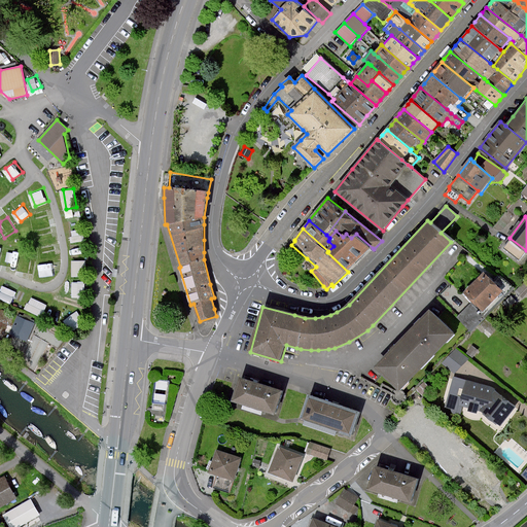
[(327,252),(348,272),(373,248),(356,234),(351,238),(346,234),(343,237),(336,231),(329,238),(328,241),(334,246),(328,251),(327,252)]
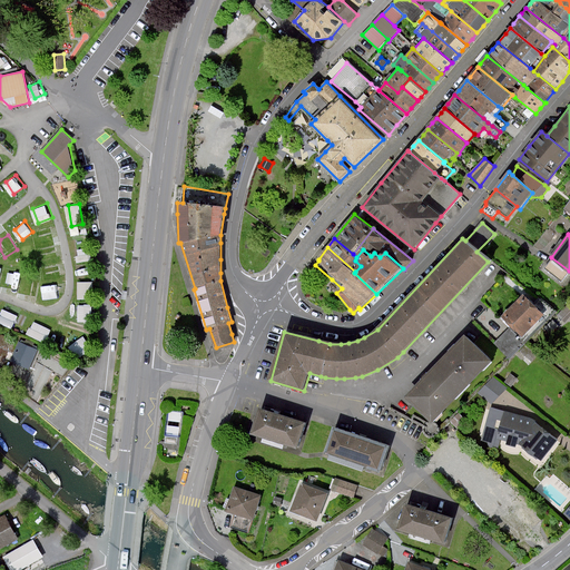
[(79,281),(80,296),(95,296),(94,279),(79,281)]
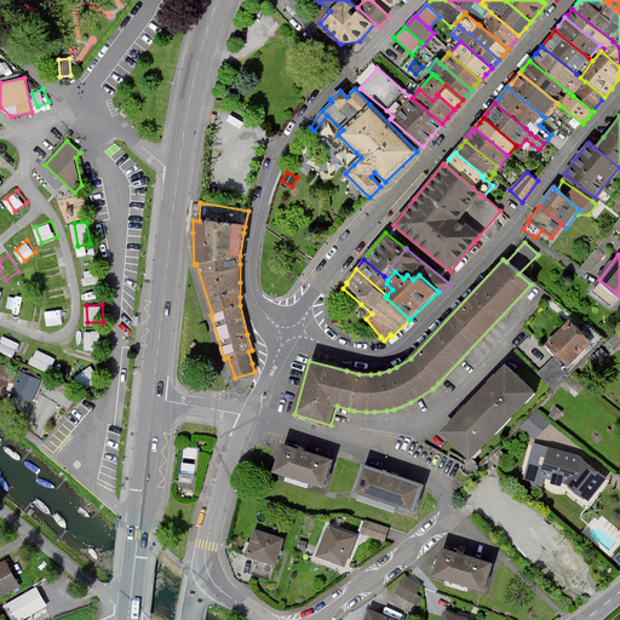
[(49,309),(49,321),(63,321),(64,309),(49,309)]
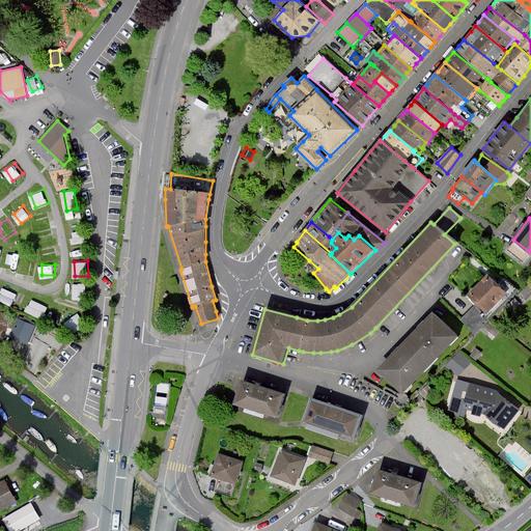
[(508,294),(488,273),(469,295),(487,313),(508,294)]
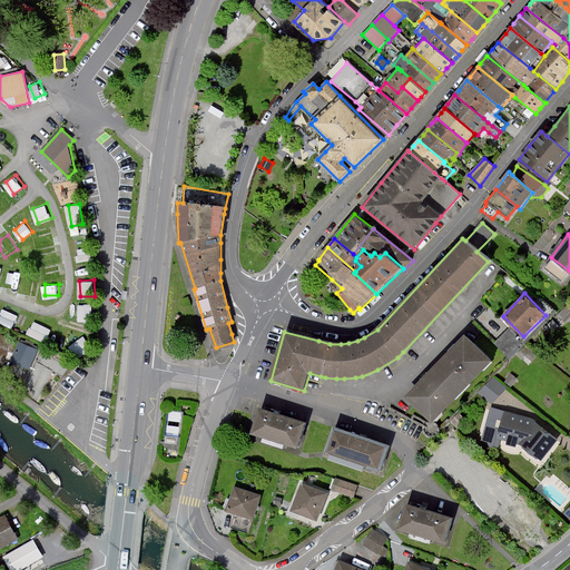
[(549,323),(558,331),(569,316),(569,302),(569,301),(549,323)]
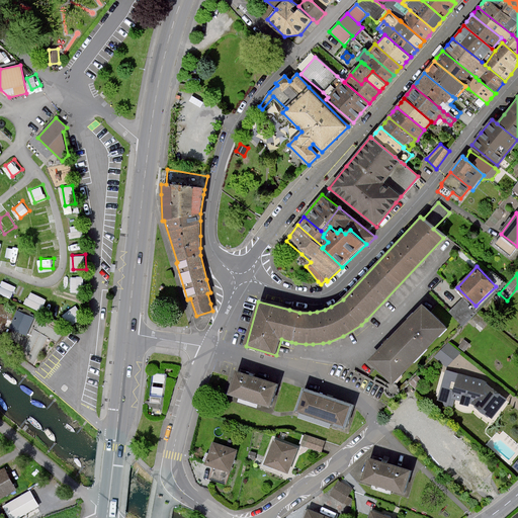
[(0,283),(0,290),(13,296),(18,284),(3,278),(0,283)]
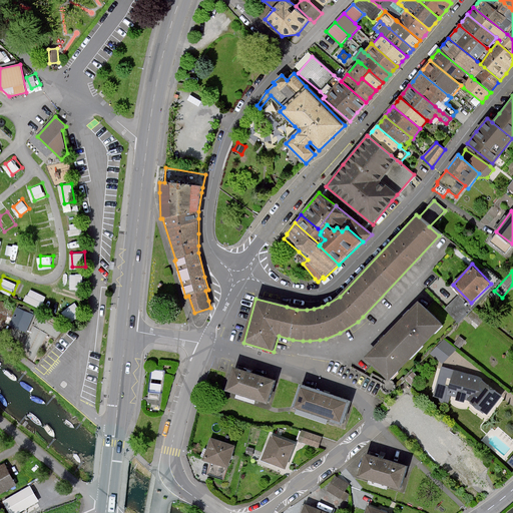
[(26,299),(42,306),(47,295),(32,288),(26,299)]
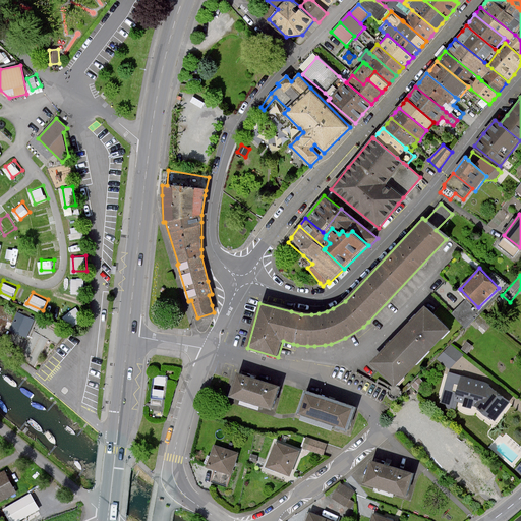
[(479,314),(465,300),(452,313),(466,328),(469,325),(479,314)]
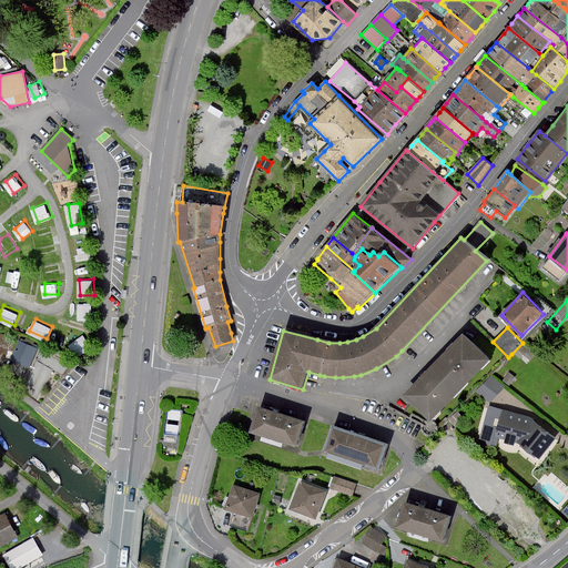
[(463,334),(404,395),(429,421),(489,359),(463,334)]
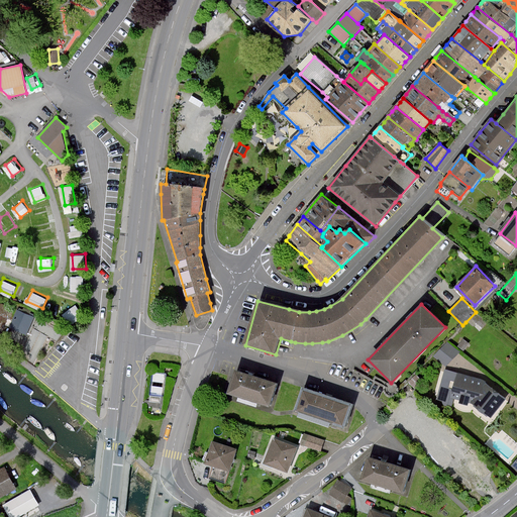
[(36,317),(18,310),(10,327),(28,335),(36,317)]
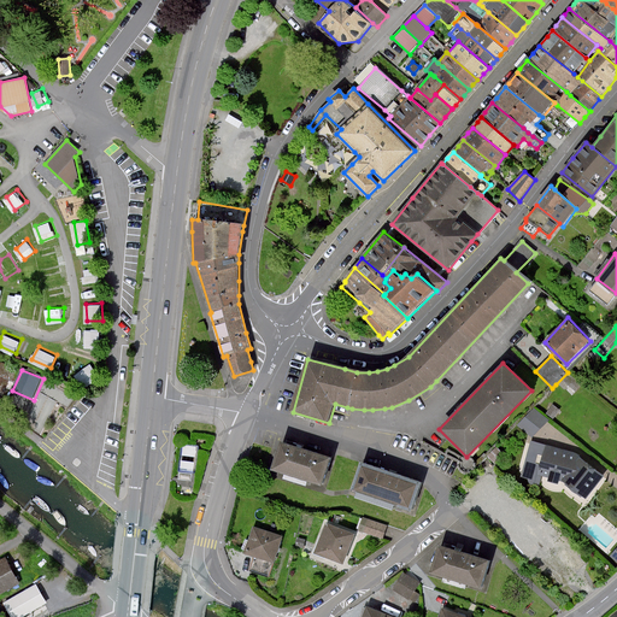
[(446,453),(423,441),(422,444),(459,463),(459,469),(465,475),(474,474),(476,469),(477,465),(519,425),(557,386),(556,385),(476,462),(472,458),(466,456),(463,457),(448,448),(446,453)]
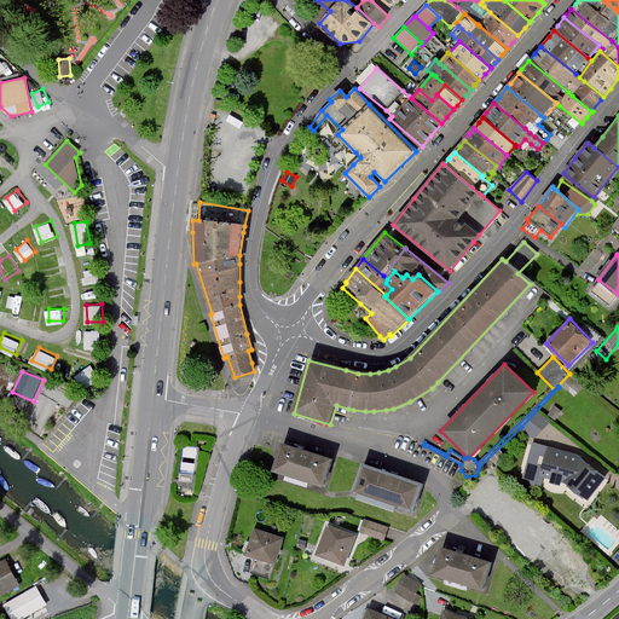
[(561,412),(555,408),(549,415),(555,420),(561,412)]
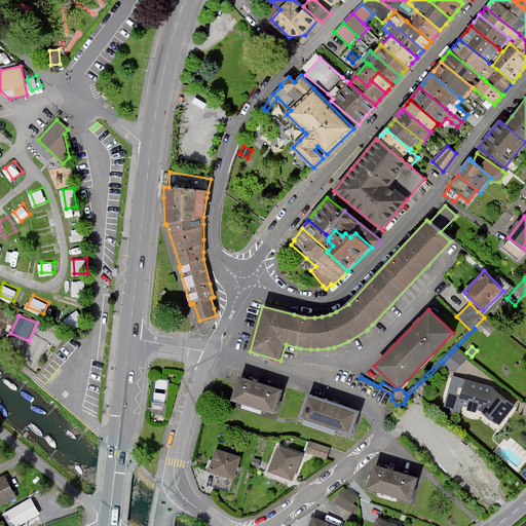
[(455,347),(443,363),(454,373),(467,358),(455,347)]
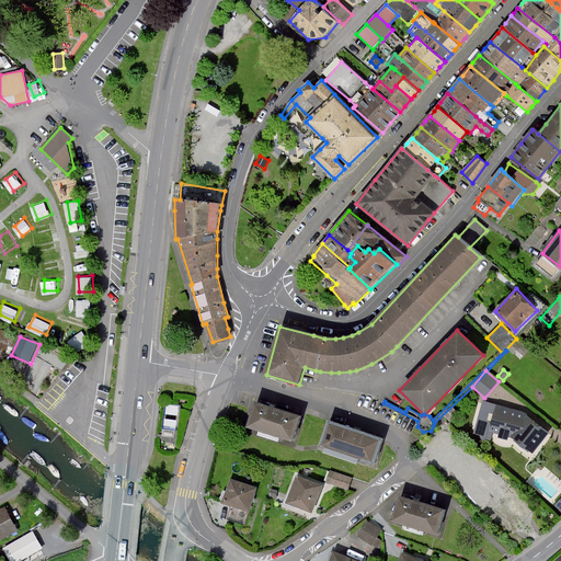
[(515,439),(533,454),(550,434),(525,412),(484,400),(474,433),(480,435),(484,442),(490,443),(493,431),(502,434),(501,437),(510,439),(508,437),(515,439)]
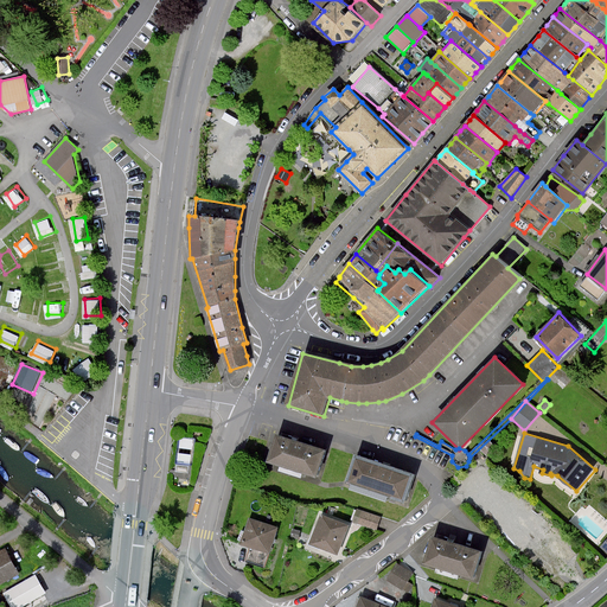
[(319,478),(328,451),(279,435),(269,462),(319,478)]
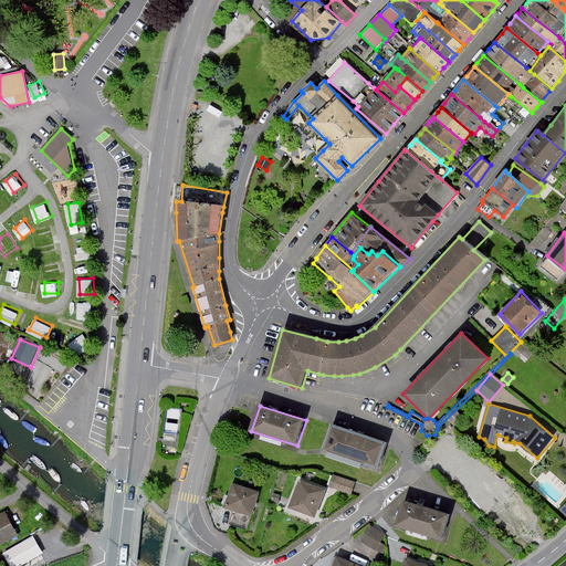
[(168,407),(166,431),(178,431),(179,407),(168,407)]
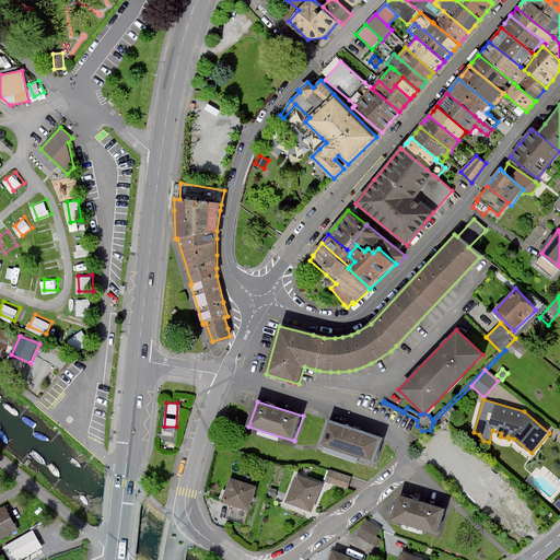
[(375,464),(383,438),(329,419),(321,443),(324,444),(322,448),(363,463),(364,461),(375,464)]
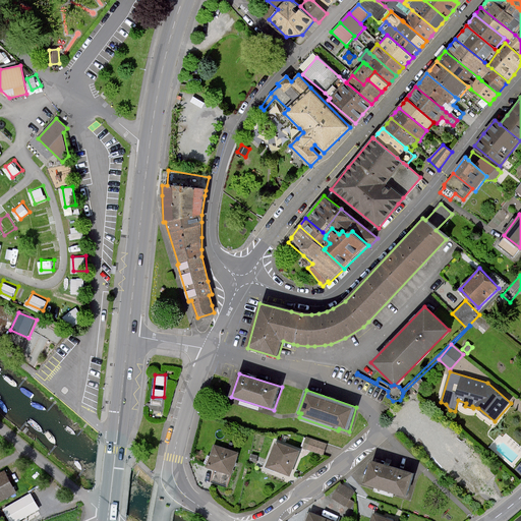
[(397,414),(388,424),(398,433),(407,424),(397,414)]
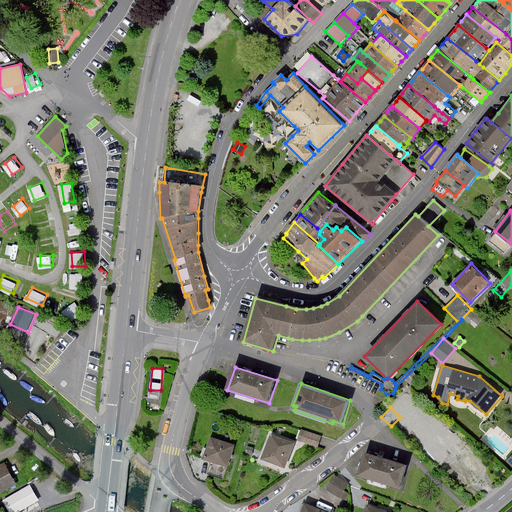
[(318,447),(321,436),(300,429),(296,440),(318,447)]
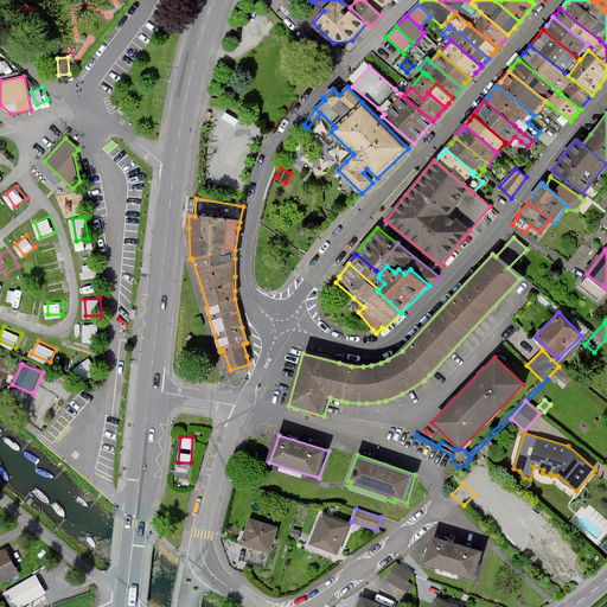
[(350,526),(321,516),(310,545),(339,556),(350,526)]
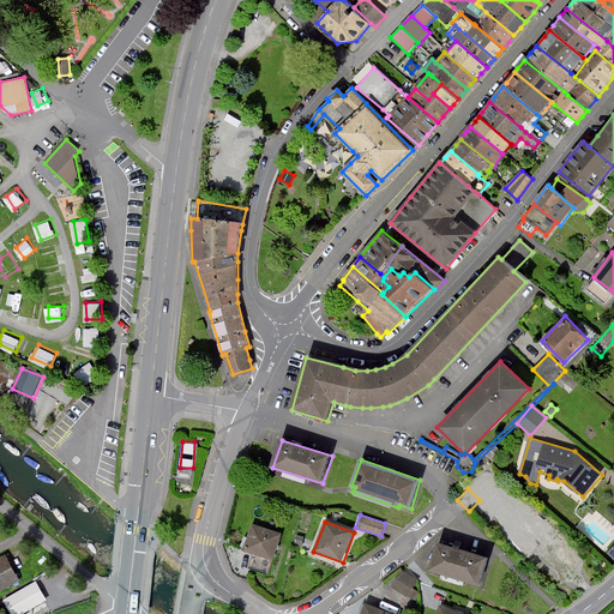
[(280,534),(252,525),(244,551),(271,559),(280,534)]
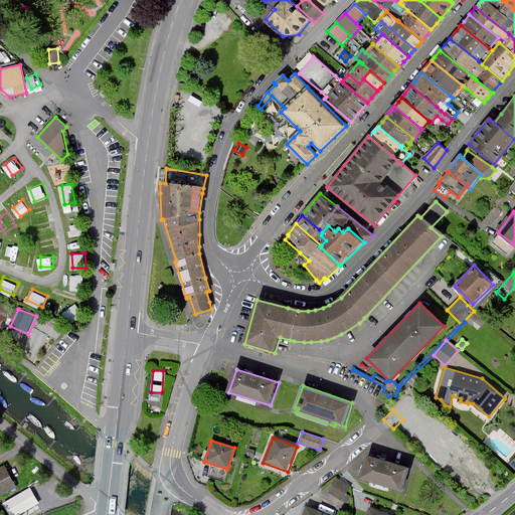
[(360,479),(403,492),(410,469),(368,456),(360,479)]
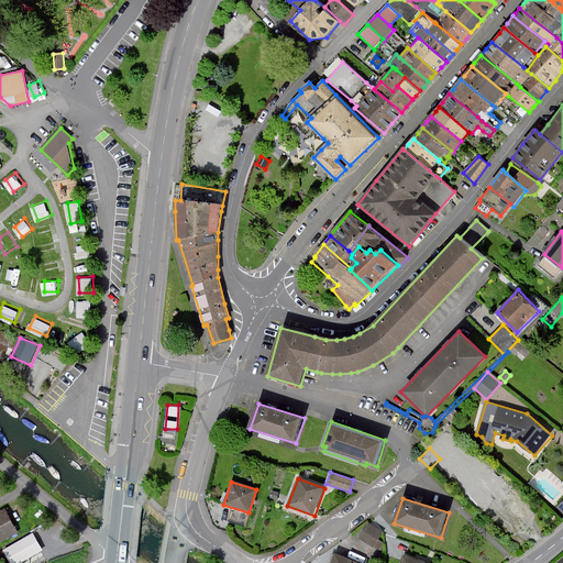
[(0,541),(19,532),(6,507),(0,509),(0,541)]
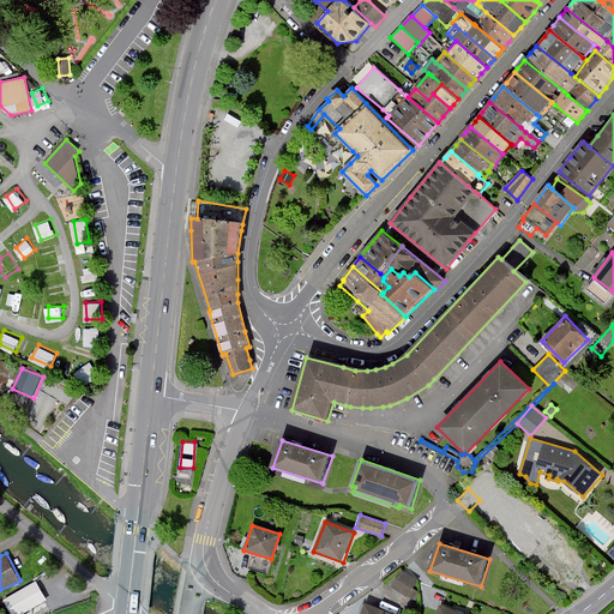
[(419,579),(402,570),(391,588),(414,600),(417,591),(413,589),(419,579)]
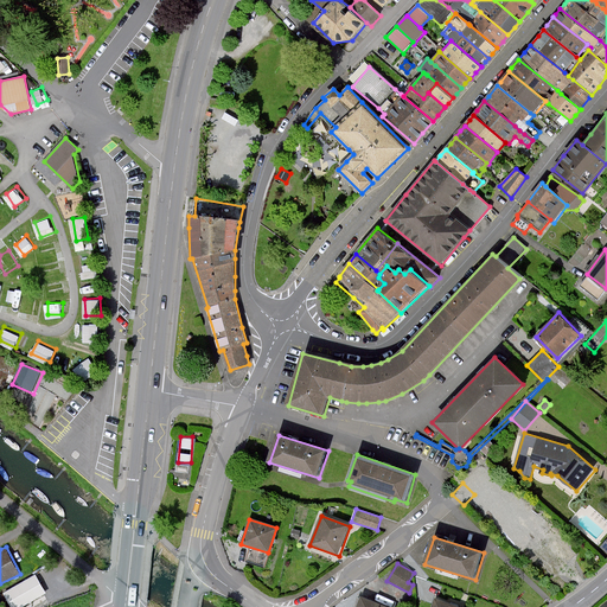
[(4,594),(11,606),(23,606),(46,594),(36,575),(4,594)]
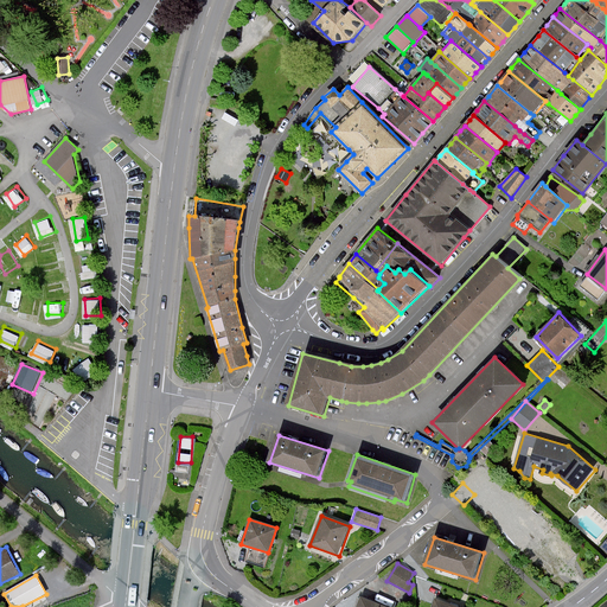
[(389,606),(360,596),(356,606),(389,606)]
